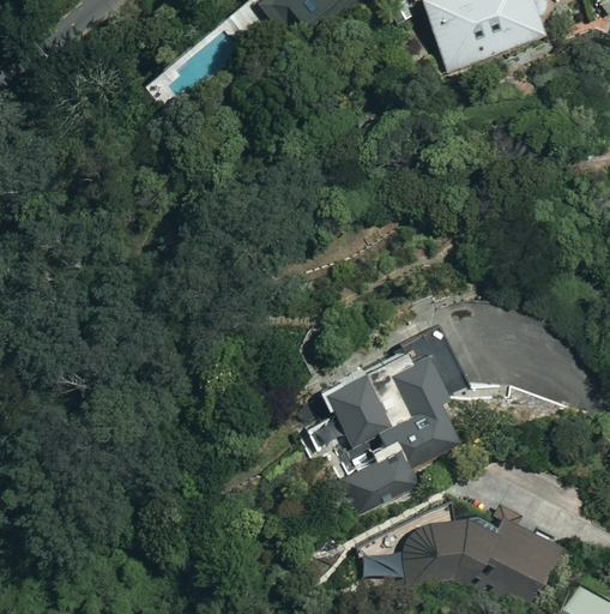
[(356,0),(260,0),(296,46),(356,0)]
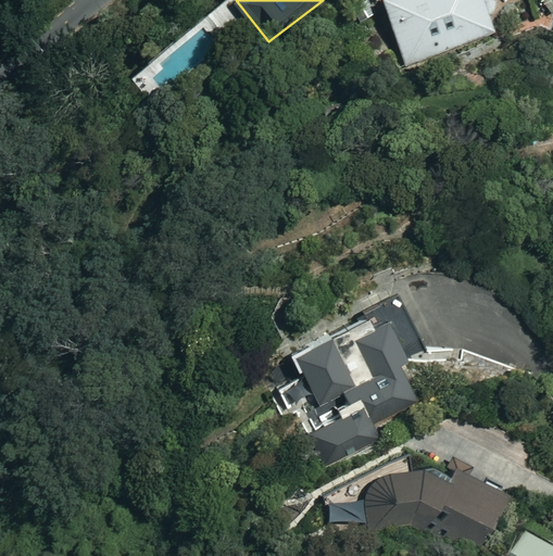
[(502,29),(491,0),(384,0),(406,64),(502,29)]
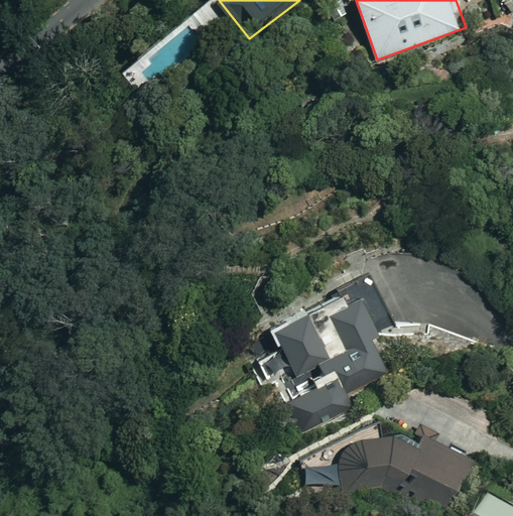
[(278,350),(256,362),(296,435),(420,368),(371,277),(269,332),(278,350)]
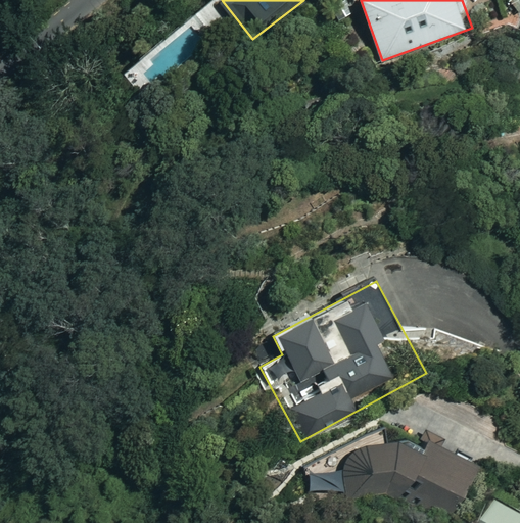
[(389,433),(384,444),(366,443),(351,455),(347,473),(356,488),(373,495),(387,493),(456,517),(474,463),(389,433)]
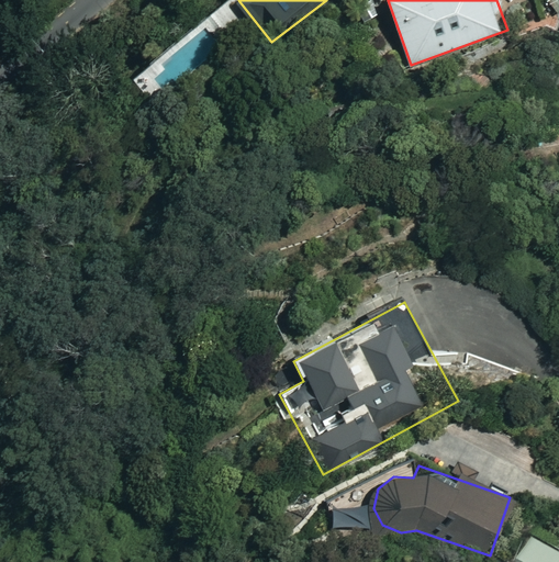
[(558,552),(545,544),(533,561),(558,561),(558,552)]
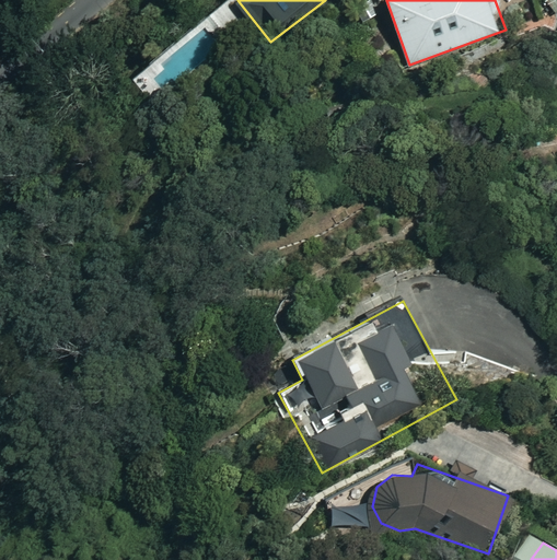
All buildings are outlined.
